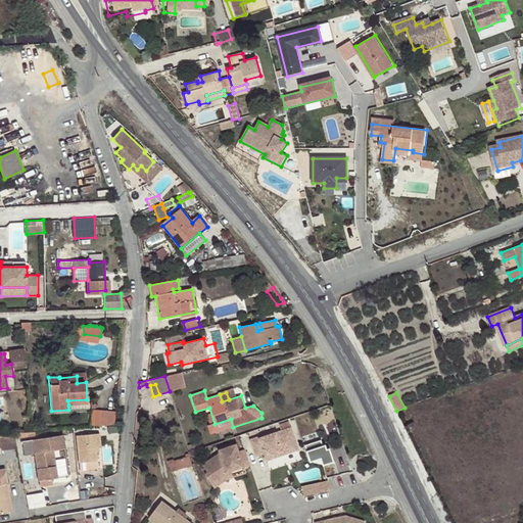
[(114,424),(115,412),(99,411),(98,426),(114,424)]
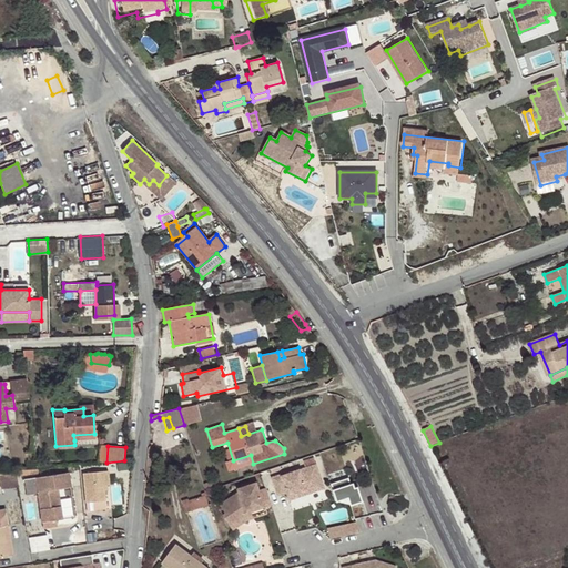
[(251,455),(233,460),(235,469),(253,464),(251,455)]
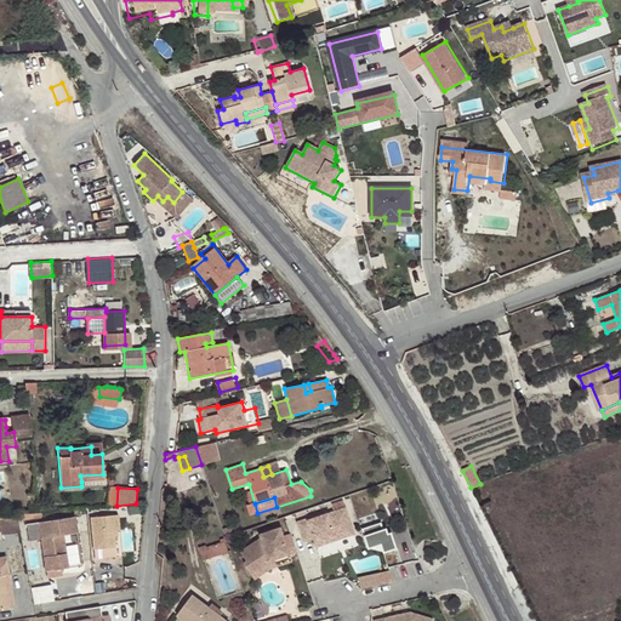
[(308,518),(297,522),(303,541),(314,537),(314,541),(336,534),(337,539),(354,533),(346,507),(308,519),(308,518)]
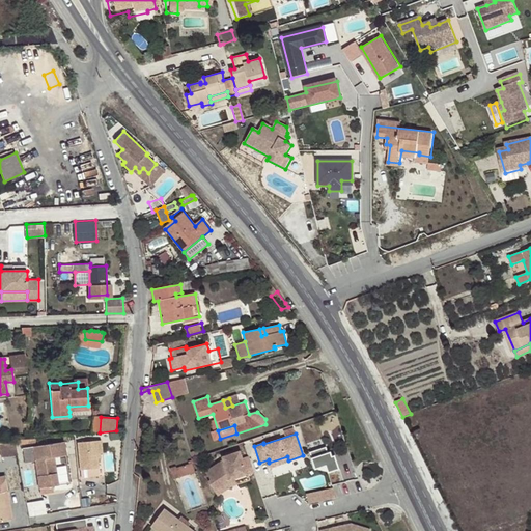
[(0,441),(0,455),(0,456),(17,453),(15,440),(0,441)]
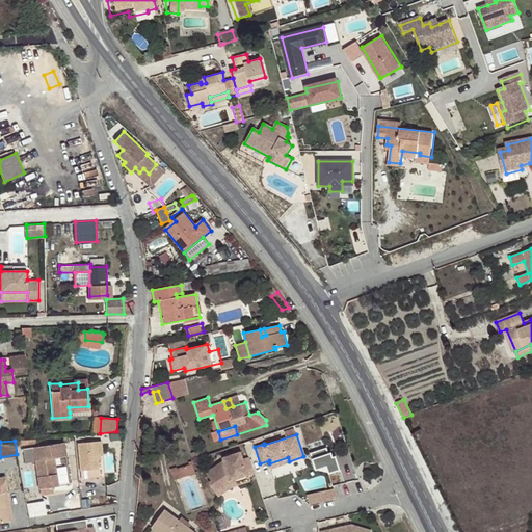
[(102,454),(101,441),(77,443),(80,471),(99,469),(98,459),(97,454),(100,454),(102,454)]
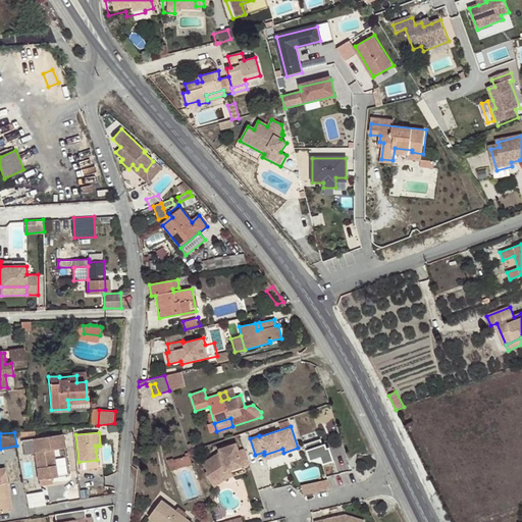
[(65,448),(63,434),(21,440),(23,455),(35,453),(40,485),(52,483),(51,478),(56,477),(57,477),(53,450),(65,448)]
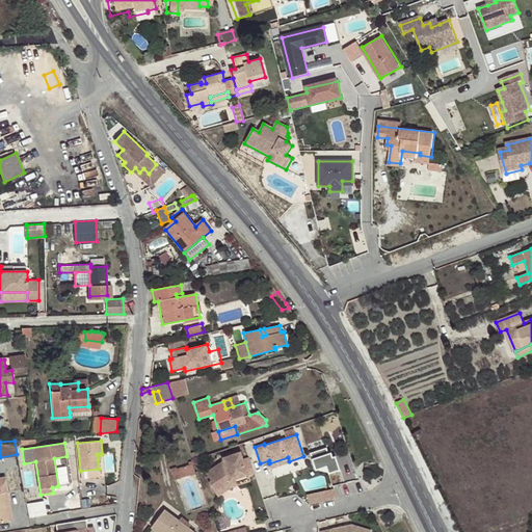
[(326,448),(311,452),(316,469),(327,464),(329,472),(340,469),(336,455),(333,456),(331,452),(328,453),(326,448)]
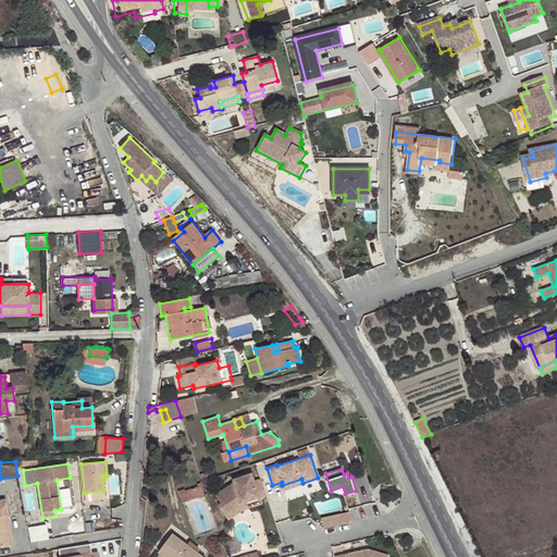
[(267,494),(261,479),(255,480),(252,472),(233,479),(234,482),(215,494),(221,503),(219,505),(225,516),(243,504),(242,500),(245,499),(246,502),(260,496),(267,494)]
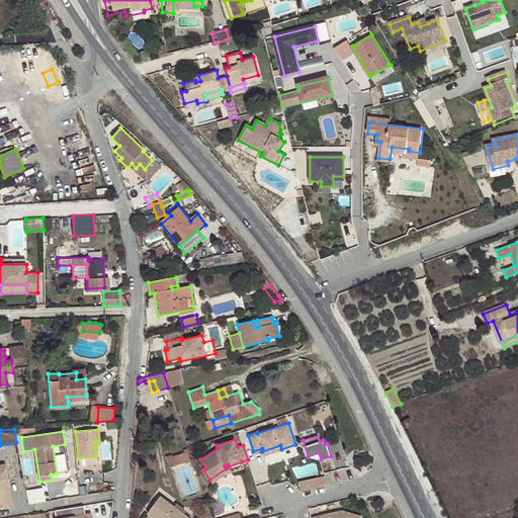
[(100,458),(112,457),(111,441),(99,442),(100,458)]
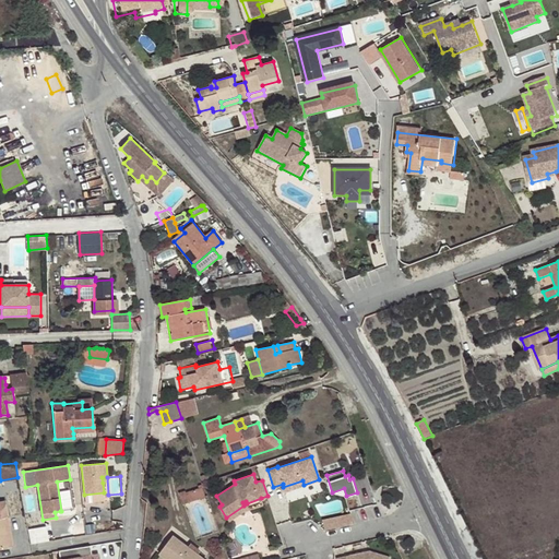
[(302,480),(283,487),(285,491),(304,485),(302,480)]
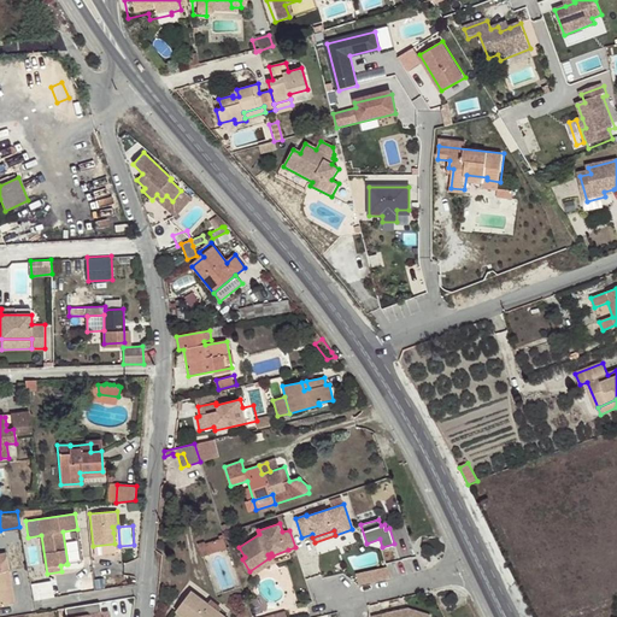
[(227,547),(223,538),(205,544),(207,553),(227,547)]
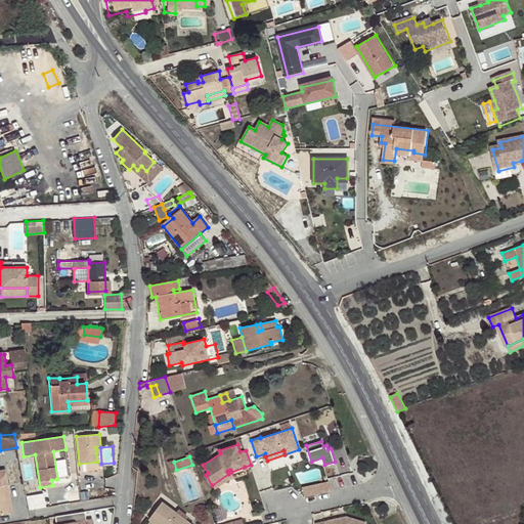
[(228,474),(212,485),(214,488),(229,479),(233,477),(231,472),(230,470),(227,471),(228,474)]
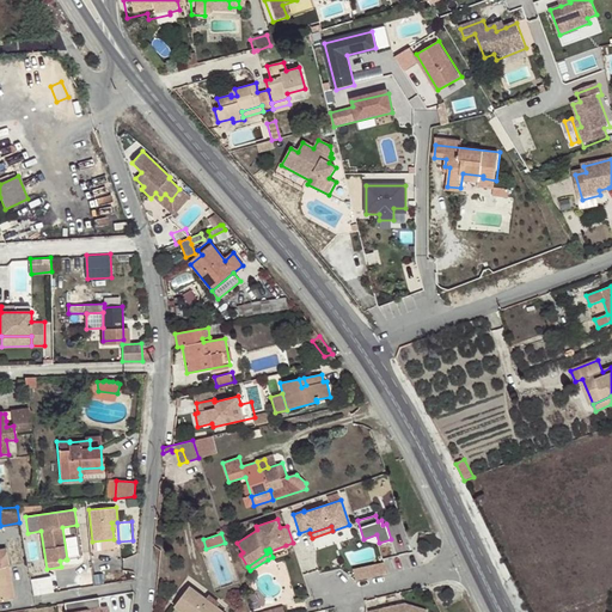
[(387,570),(385,562),(372,564),(375,576),(385,574),(385,570),(387,570)]
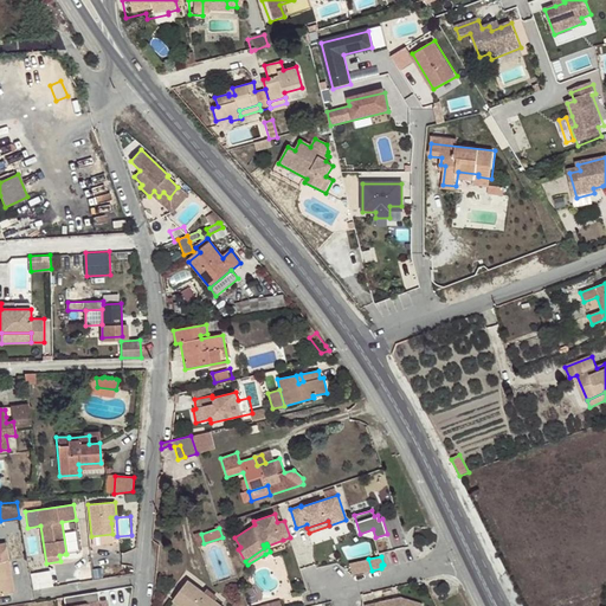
[(372,571),(368,559),(349,563),(353,574),(372,571)]
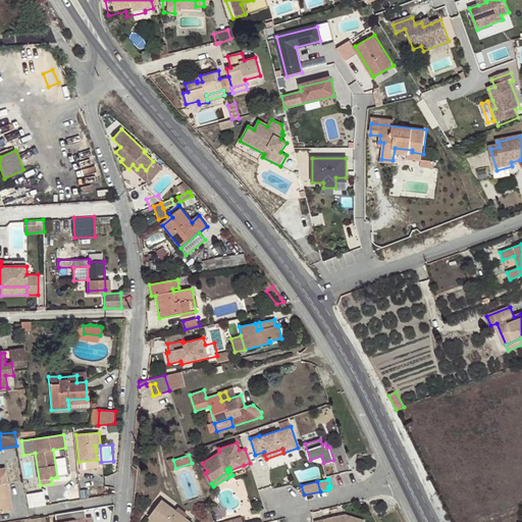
[(2,483),(7,511),(12,510),(7,482),(2,483)]
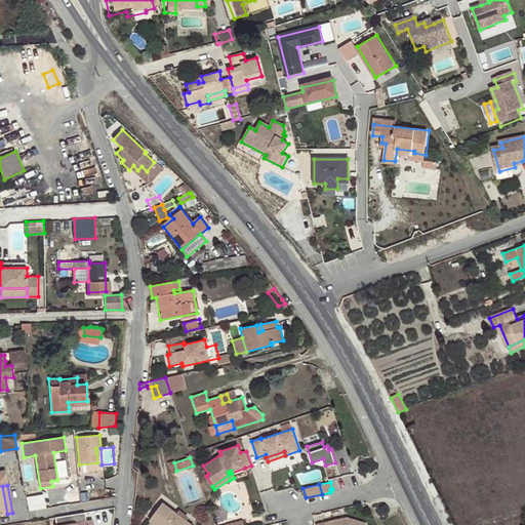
[(163,503),(150,521),(155,524),(191,524),(184,520),(186,517),(179,512),(177,515),(163,503)]
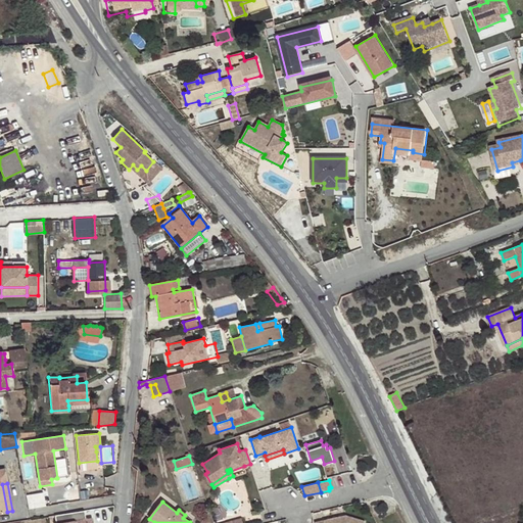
[(85,519),(84,511),(72,512),(54,515),(55,522),(87,522),(87,519),(85,519)]
